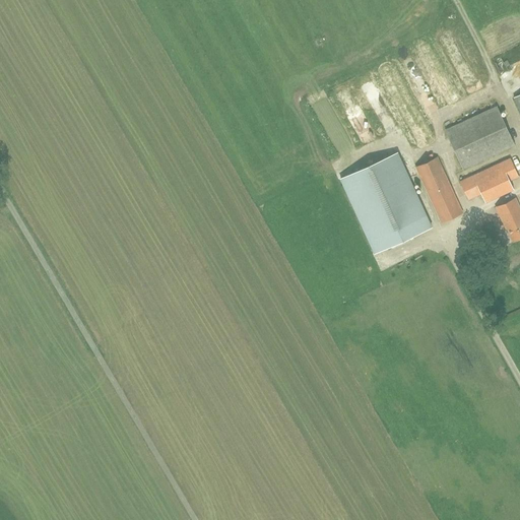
[(456,39),(446,44),(454,61),(464,56),(456,39)]
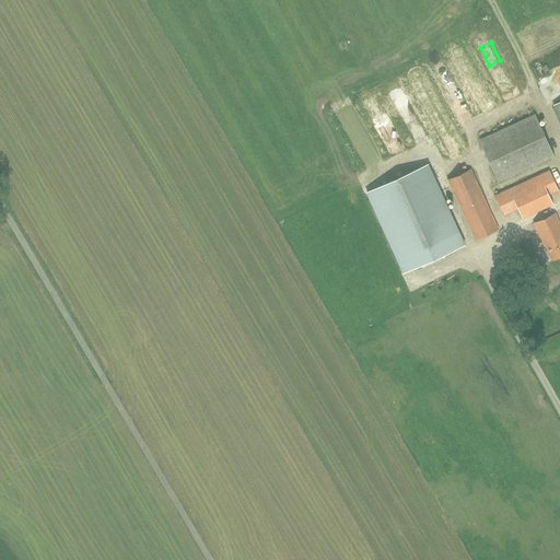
[(473,69),(474,69),(470,55),(459,57),(463,73),(473,71),(473,69)]
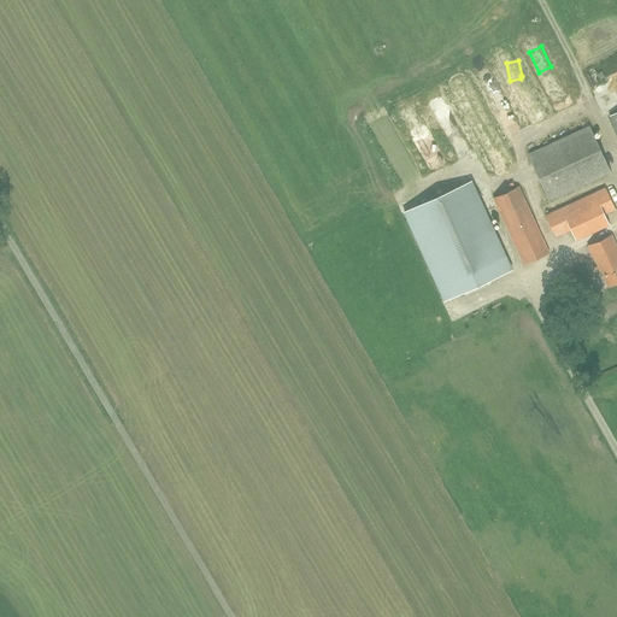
[(540,74),(554,109),(569,103),(554,68),(540,74)]
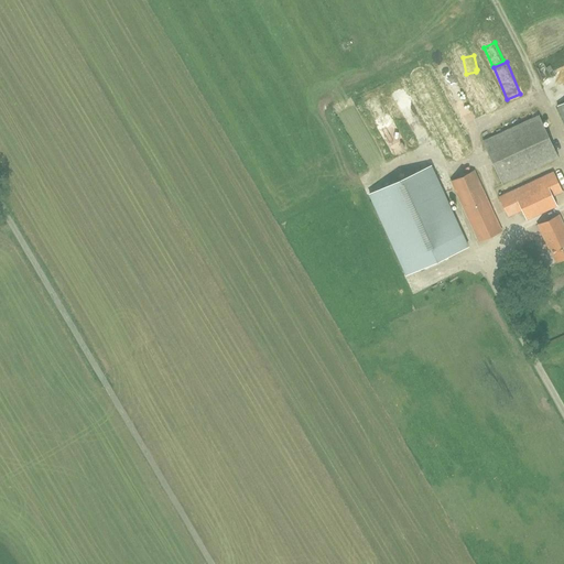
[(539,69),(543,83),(557,78),(553,65),(539,69)]
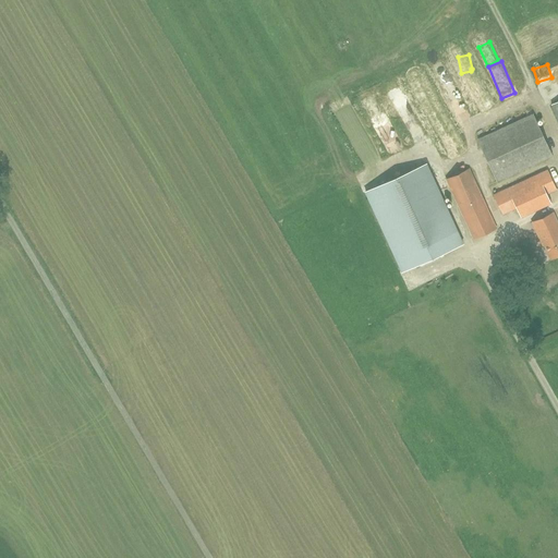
[(438,79),(457,120),(476,111),(464,86),(458,88),(448,69),(440,73),(443,77),(438,79)]
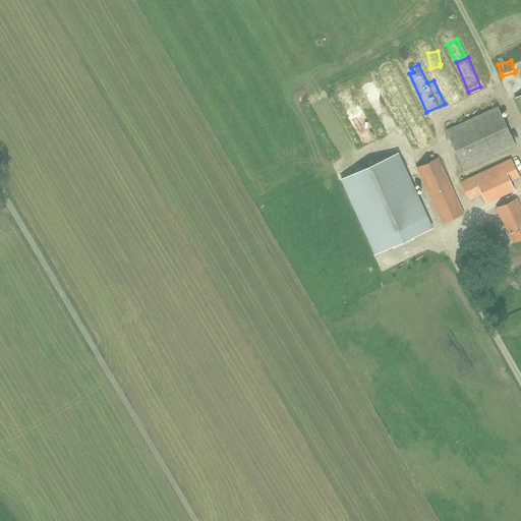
[(453,73),(439,79),(449,105),(463,100),(453,73)]
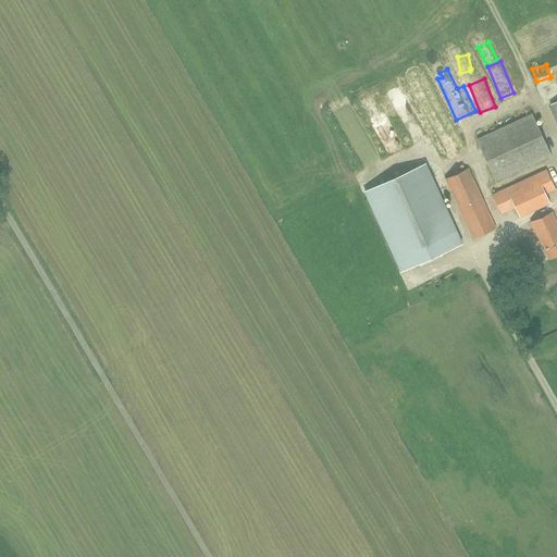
[(430,87),(428,81),(415,84),(416,91),(430,87)]
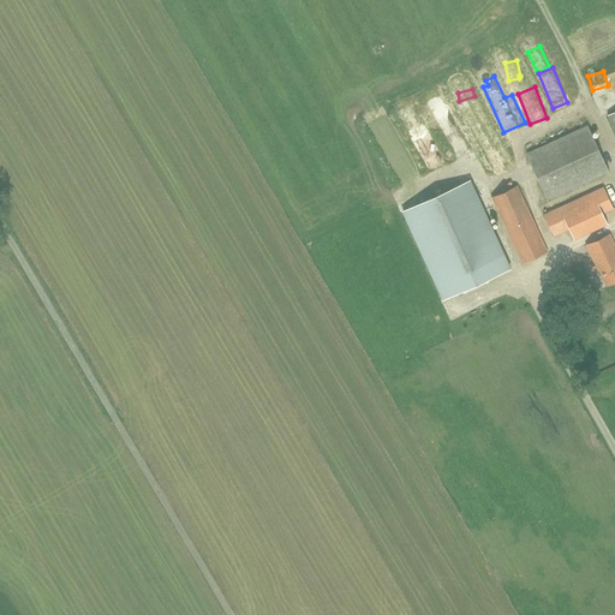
[(421,107),(405,113),(424,162),(439,156),(421,107)]
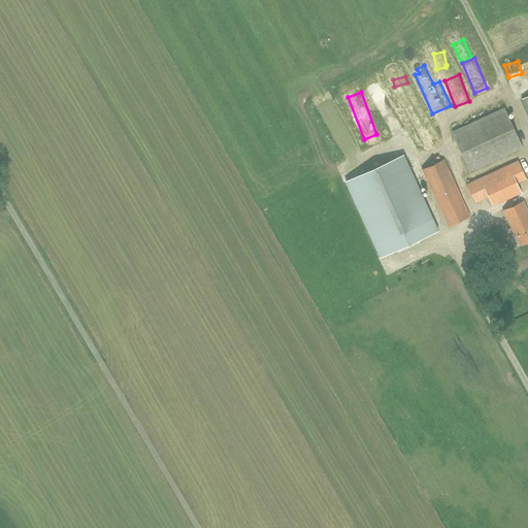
[(373,97),(383,111),(392,105),(383,92),(373,97)]
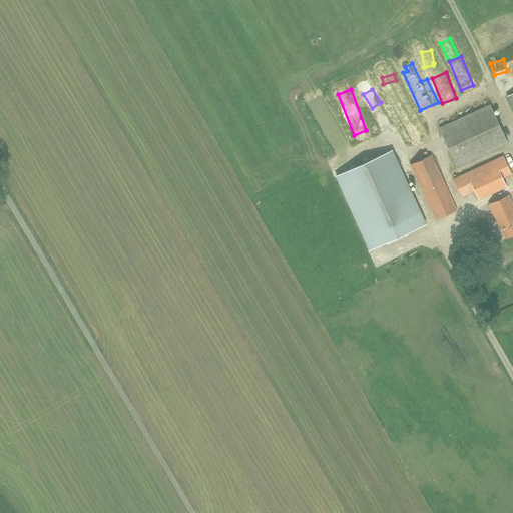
[(457,167),(508,143),(490,105),(440,129),(457,167)]
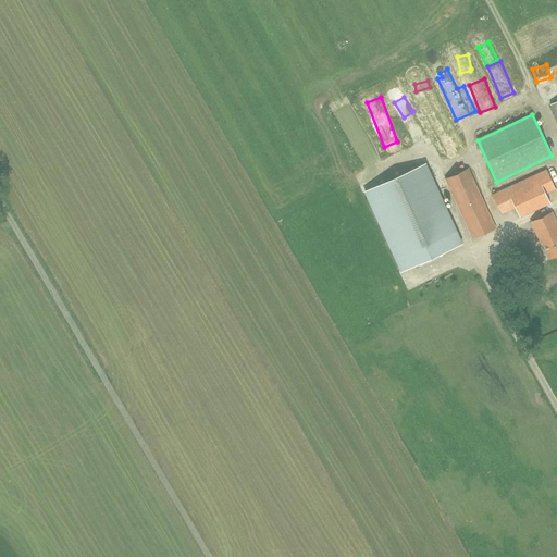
[(401,271),(461,244),(425,164),(366,192),(401,271)]
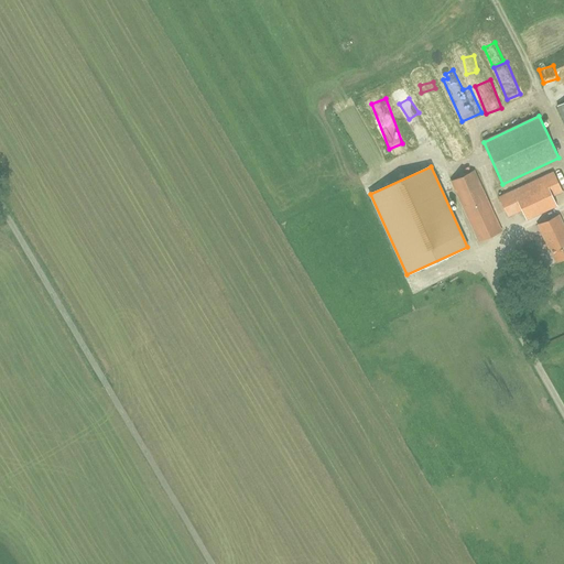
[(502,231),(475,171),(451,182),(478,242),(502,231)]
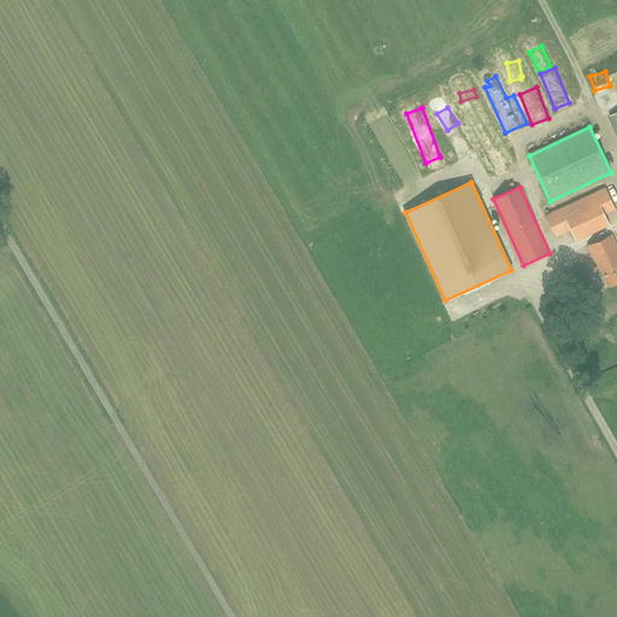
[(546,216),(556,238),(571,230),(576,241),(610,225),(605,215),(616,210),(605,188),(546,216)]
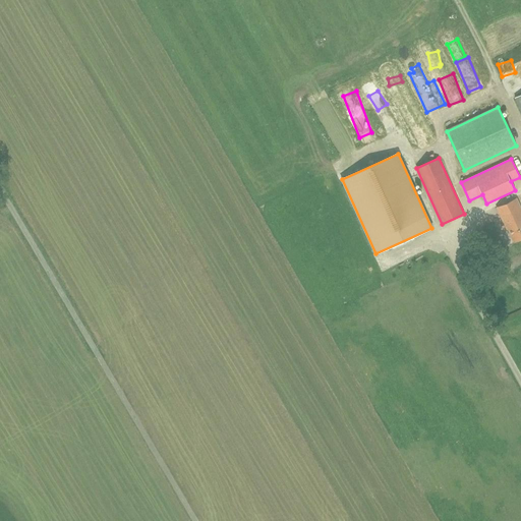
[(515,242),(520,239),(520,209),(516,199),(497,209),(507,229),(509,229),(515,242)]
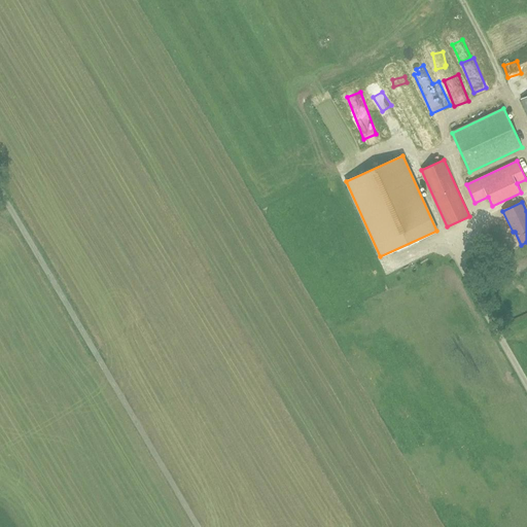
[(480,322),(475,324),(479,332),(484,330),(480,322)]
